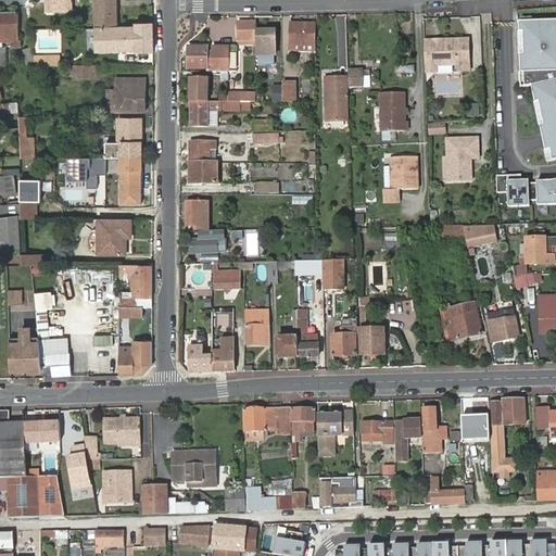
[(73,0),(46,0),(47,13),(74,13),(73,0)]
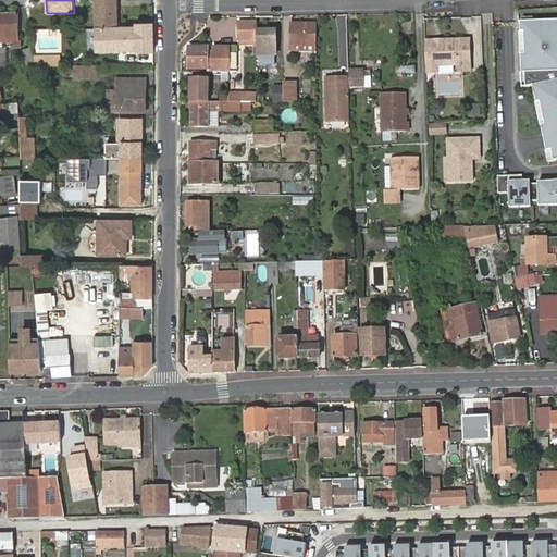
[(95,0),(96,25),(119,25),(119,22),(118,0),(95,0)]
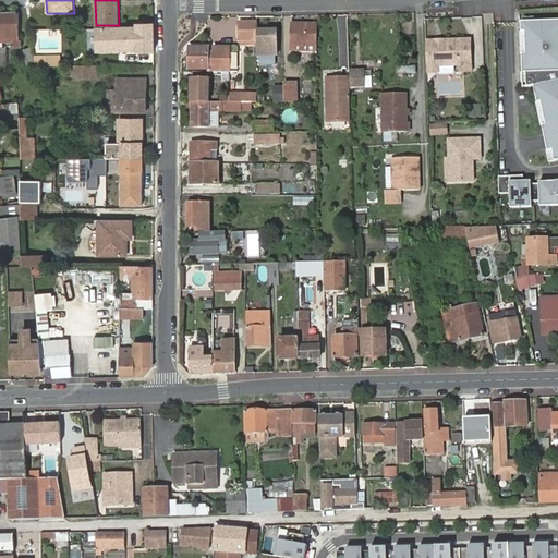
[(17,12),(0,12),(0,40),(20,40),(17,12)]
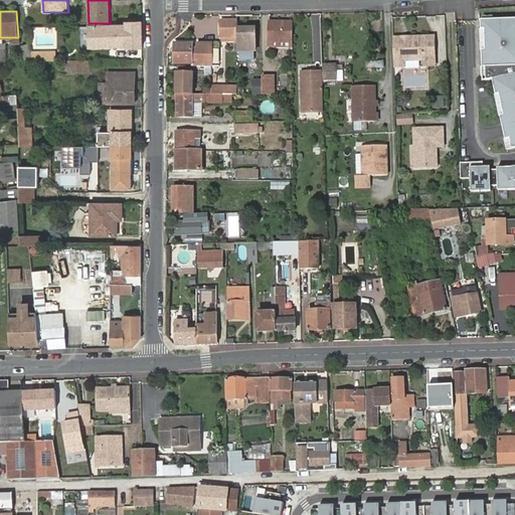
[(514,147),(514,18),(481,20),(481,29),(485,29),(485,49),(482,50),(483,81),(492,79),(507,150),(514,147)]
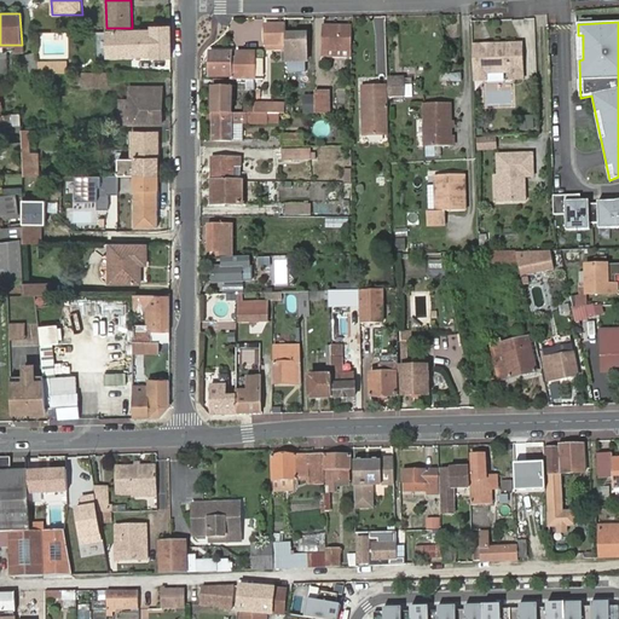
[(285,30),(285,25),(266,25),(266,45),(285,46),(285,30)]
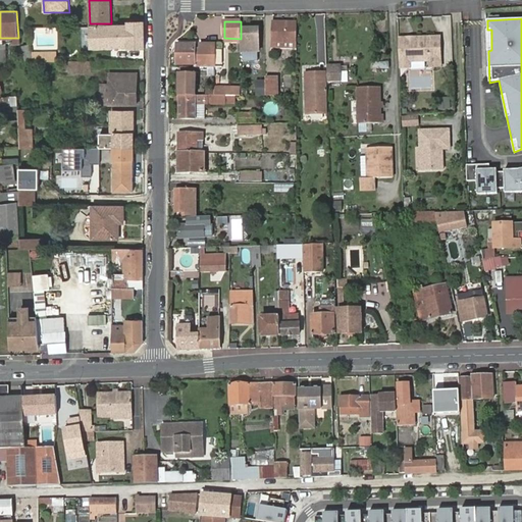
[(111,23),(90,23),(90,27),(91,47),(127,46),(128,48),(144,48),(144,22),(111,23)]
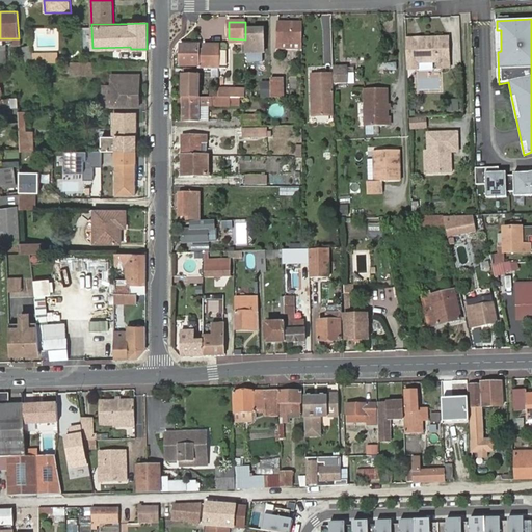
[(302,46),(302,23),(277,23),(277,45),(302,46)]
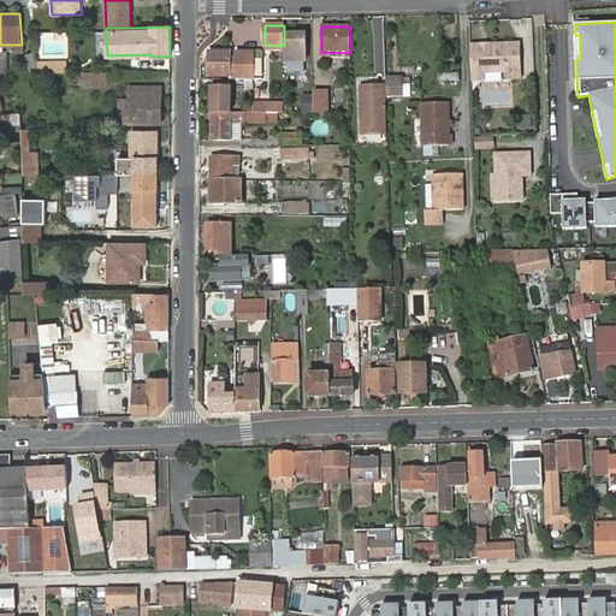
[(304,30),(284,30),(284,46),(284,57),(304,57),(304,30)]
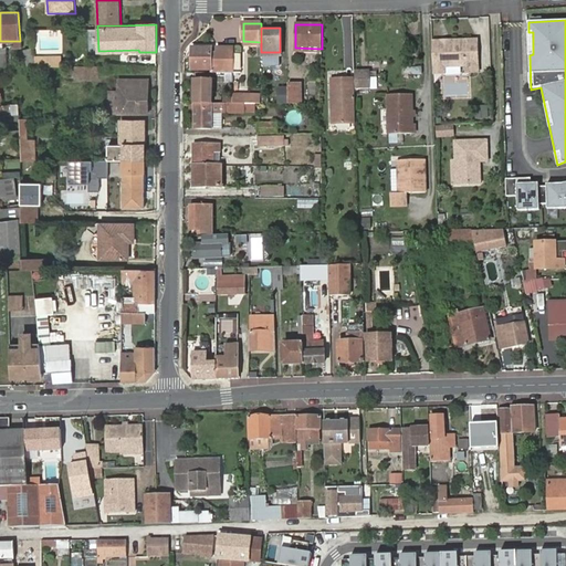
[(443,41),(431,42),(432,73),(432,74),(478,73),(477,40),(464,41),(465,48),(443,48),(443,41)]
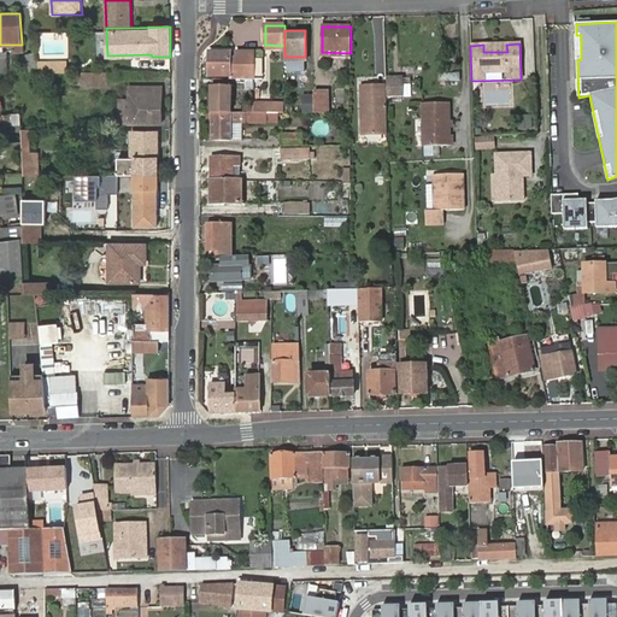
[(254,70),(253,51),(238,52),(238,62),(231,62),(231,64),(239,64),(239,70),(254,70)]
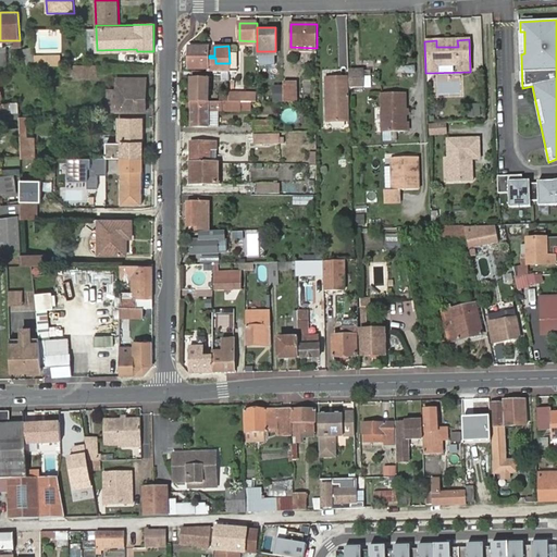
[(34,58),(32,47),(24,49),(28,69),(37,66),(34,58)]
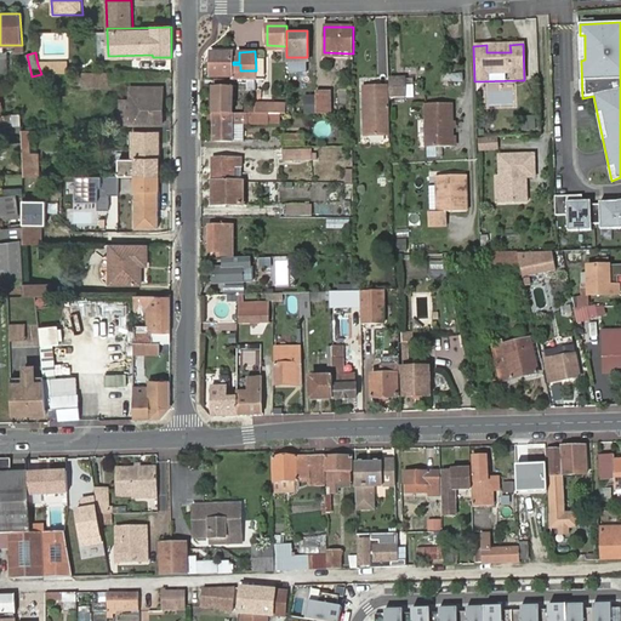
[(256,80),(256,70),(240,70),(240,64),(233,64),(233,62),(233,52),(211,53),(211,78),(216,78),(216,81),(235,80),(256,80)]
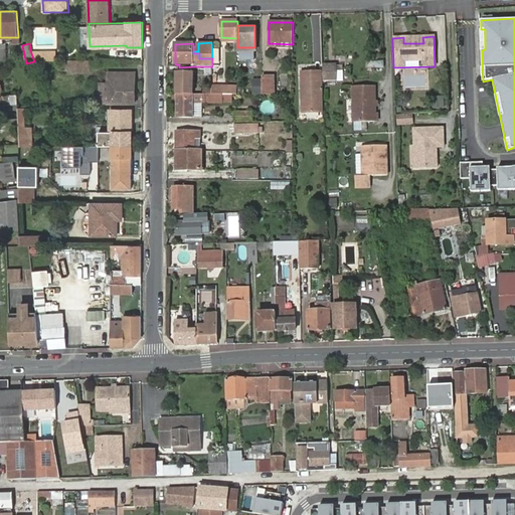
[(55,52),(31,53),(34,61),(56,61),(55,52)]
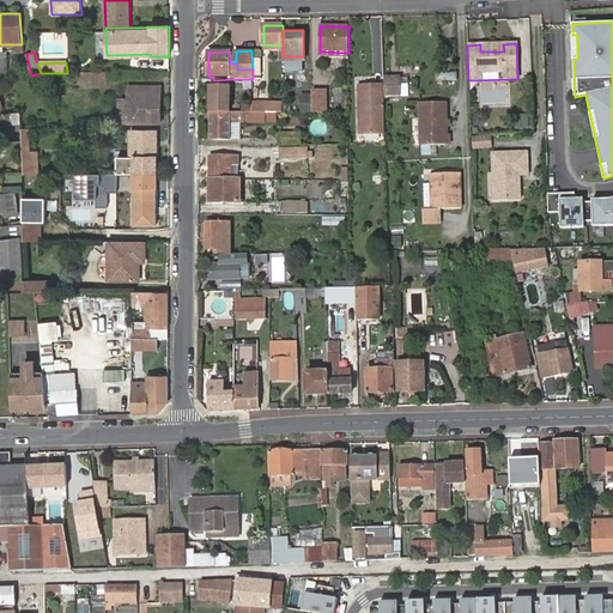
[(253,79),(253,83),(263,82),(263,70),(253,70),(253,79)]
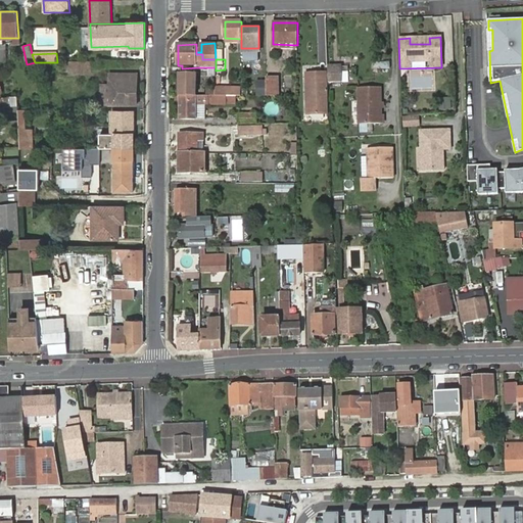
[(91,74),(92,61),(65,62),(63,70),(68,72),(68,74),(91,74)]
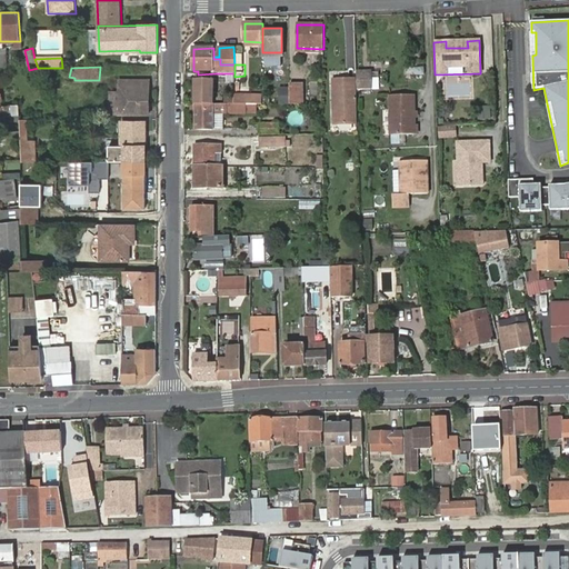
[(371,89),(370,72),(357,72),(357,89),(371,89)]
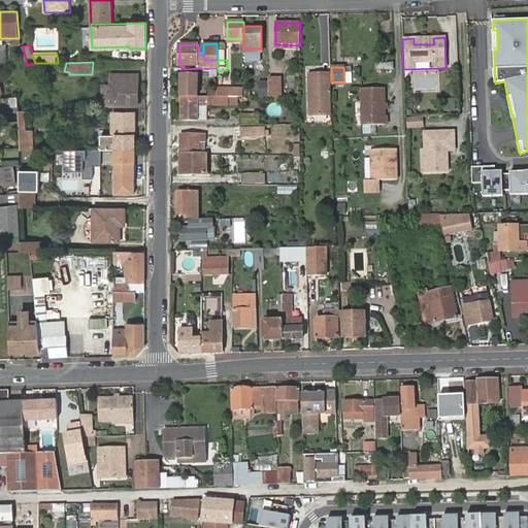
[(182,74),(182,98),(199,98),(200,68),(184,69),(184,74),(182,74)]
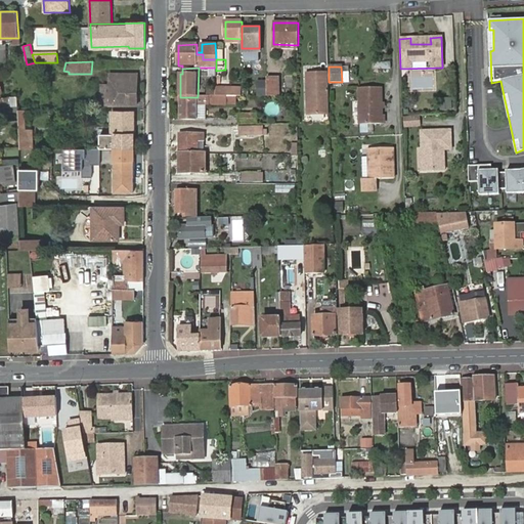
[(137,104),(137,74),(119,74),(119,84),(113,84),(113,104),(137,104)]
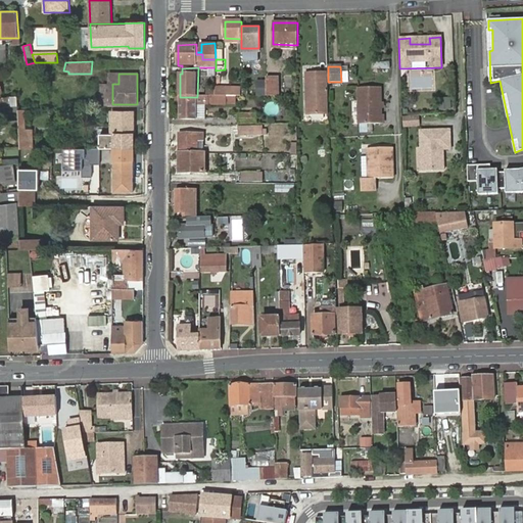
[(306,74),(306,113),(326,113),(326,77),(315,77),(316,74),(306,74)]
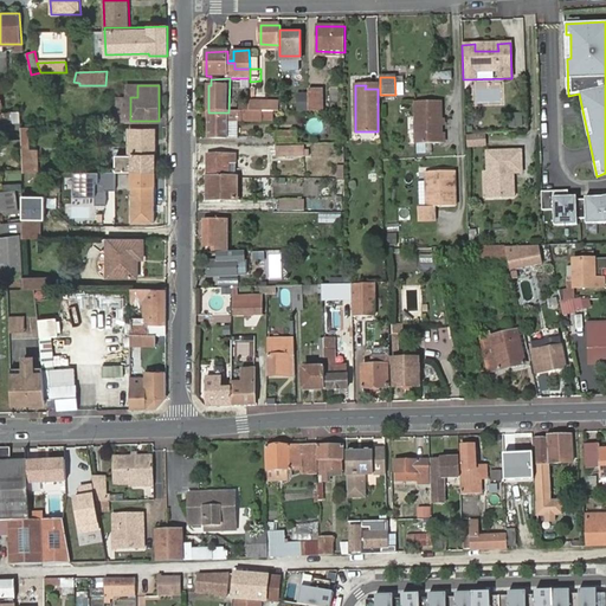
[(308,110),(308,111),(321,111),(321,90),(308,90),(308,94),(308,110)]
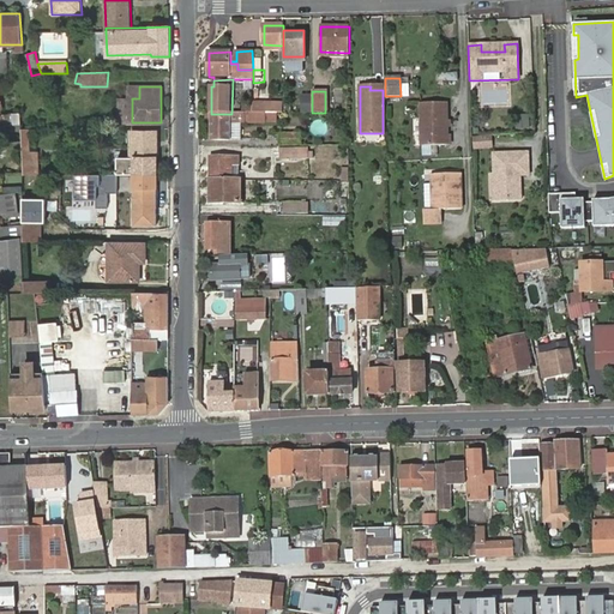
[(312,112),(312,95),(302,95),(304,112),(312,112)]
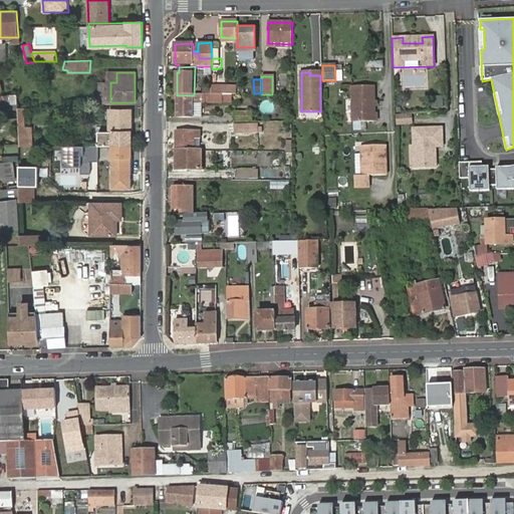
[(374,105),(374,100),(373,85),(353,86),(354,121),(375,120),(375,112),(374,105)]
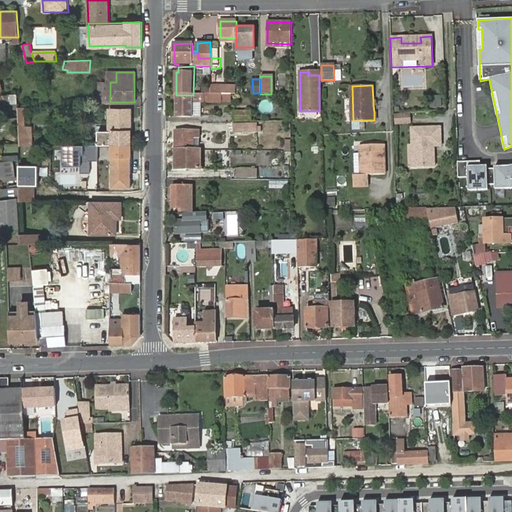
[(211,95),(211,86),(203,86),(203,95),(211,95)]
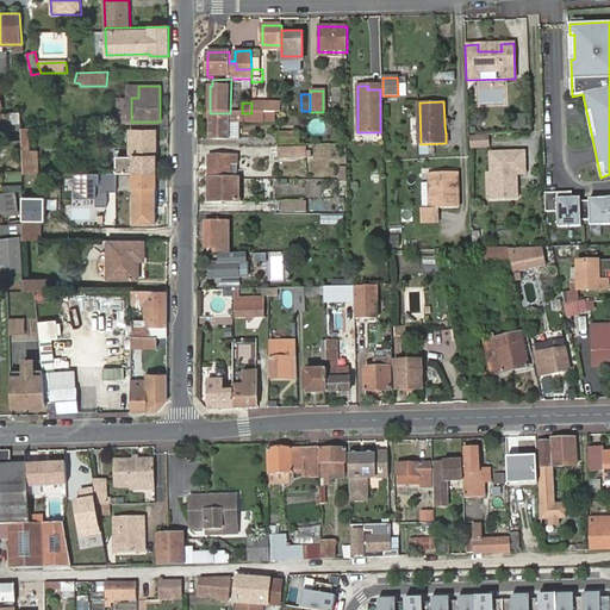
[(281,112),(281,103),(251,103),(251,113),(278,112),(281,112)]
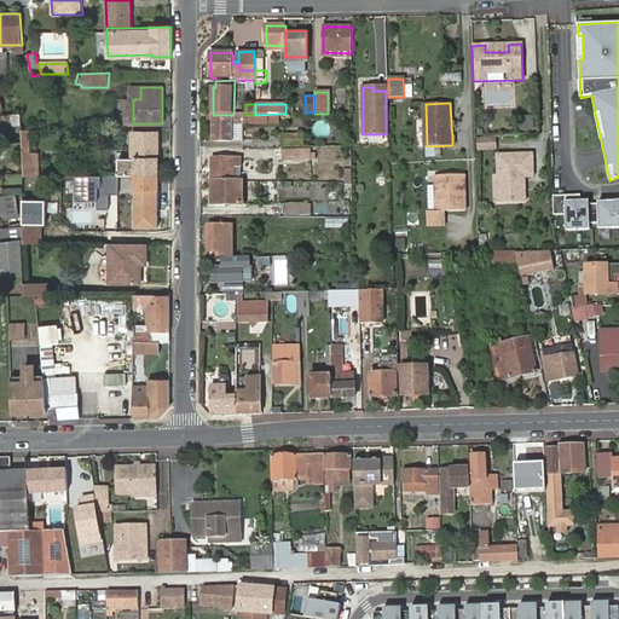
[(233,115),(213,115),(213,143),(244,143),(244,125),(268,125),(282,123),(282,114),(255,115),(246,115),(233,115)]
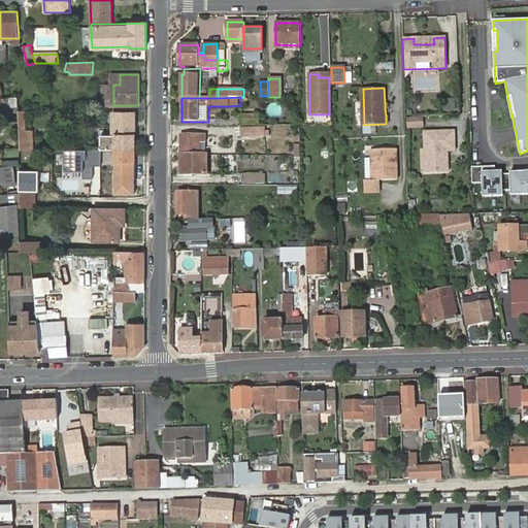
[(453,110),(453,99),(442,100),(442,110),(453,110)]
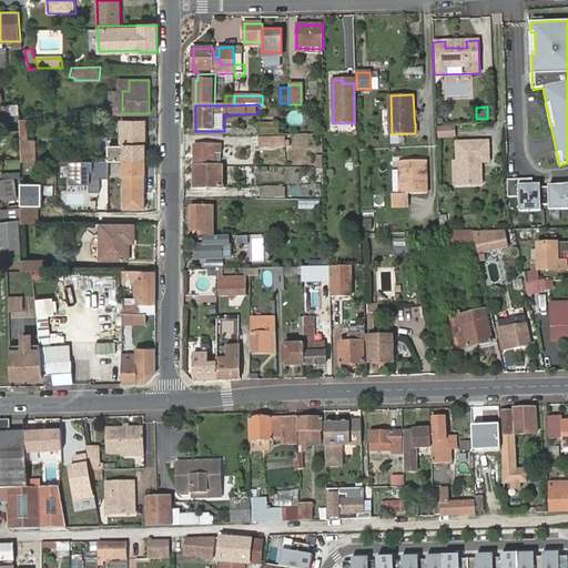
[(357,114),(357,123),(367,123),(367,114),(357,114)]
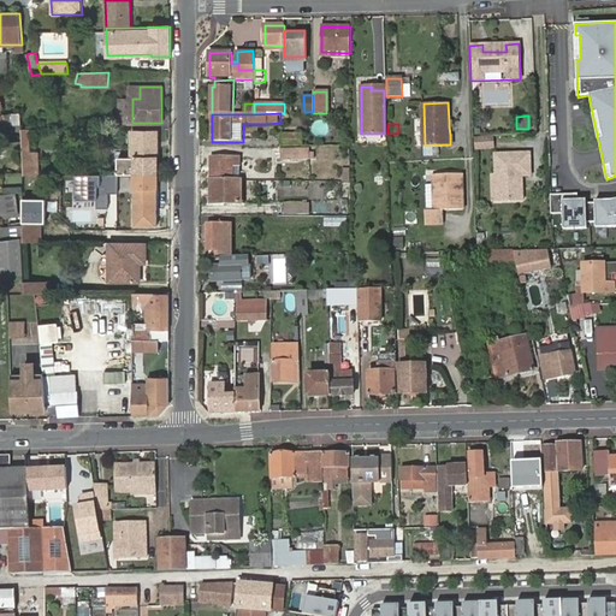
[(24,170),(24,176),(39,176),(37,153),(31,152),(30,130),(22,130),(22,142),(24,170)]
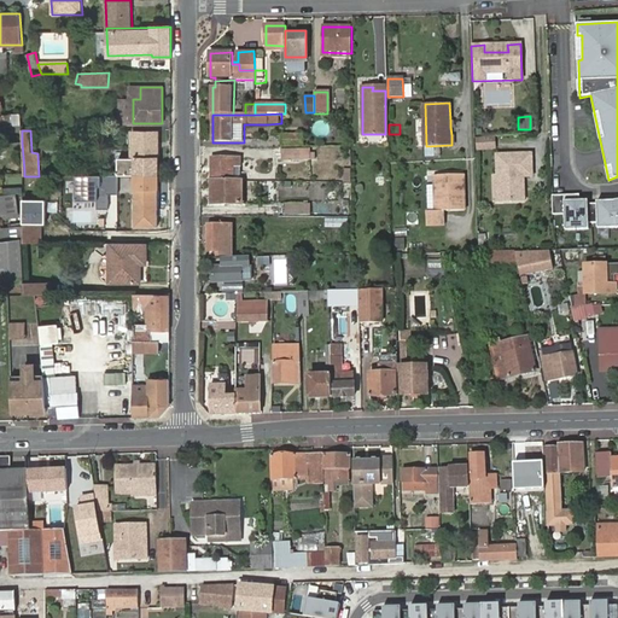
[(135,176),(161,175),(159,132),(134,132),(135,159),(118,159),(118,176),(123,175),(133,175),(135,176)]
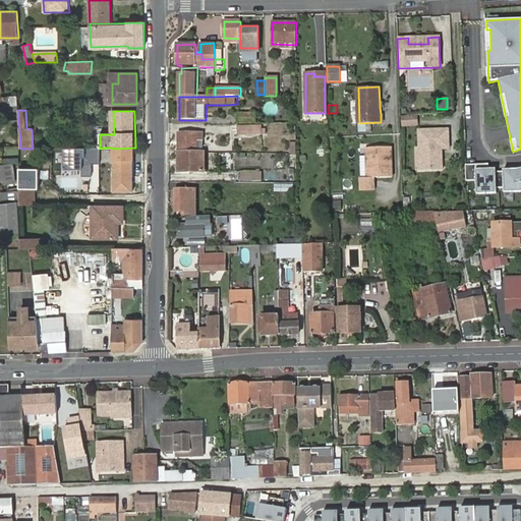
[(237,123),(256,123),(255,114),(237,114),(237,123)]
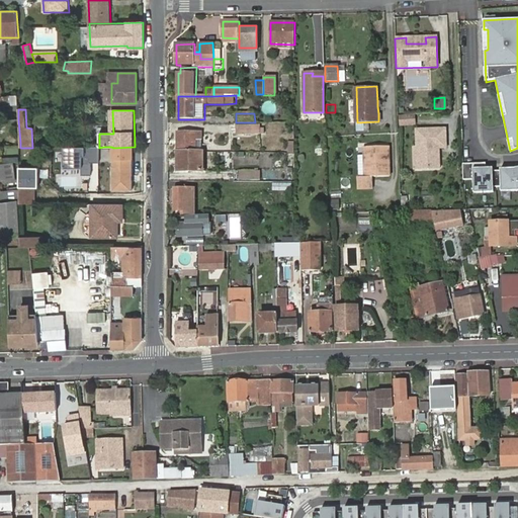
[(397,125),(415,125),(414,113),(397,113),(397,125)]
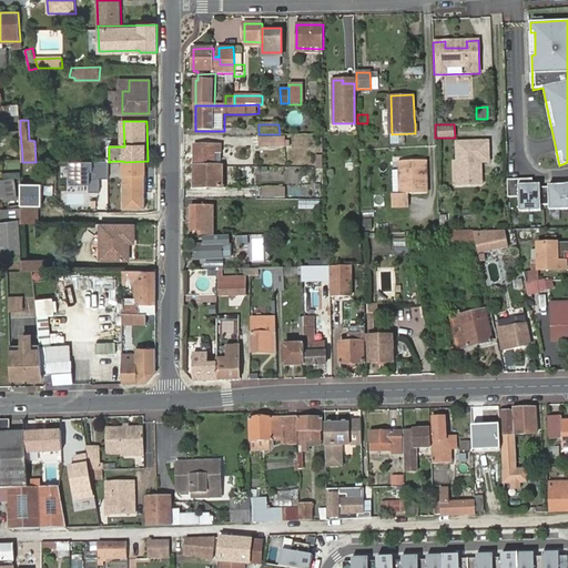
[(259,149),(286,148),(285,138),(259,138),(259,149)]
